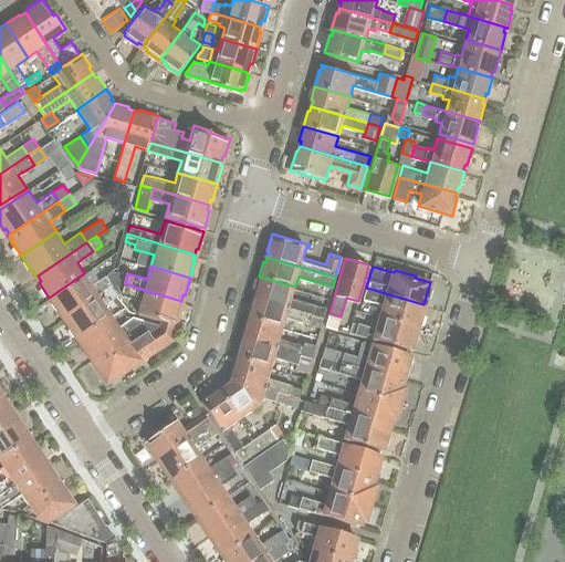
[(112,283),(115,280),(114,280),(116,271),(113,270),(105,274),(112,283)]
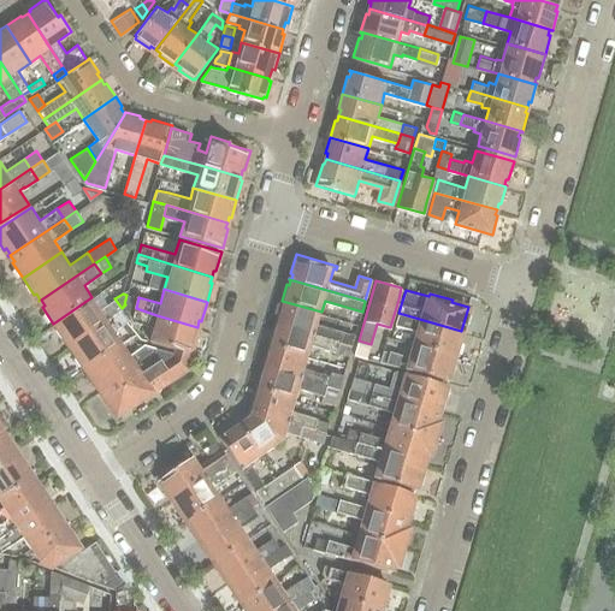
[(136,308),(139,297),(126,295),(124,304),(125,304),(136,308)]
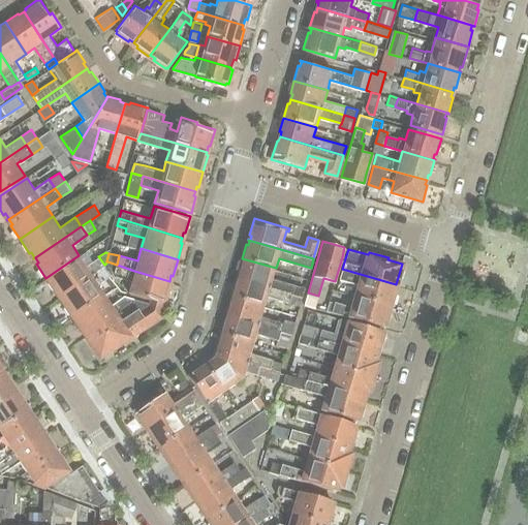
[(86,266),(79,255),(45,278),(56,292),(57,290),(60,296),(59,297),(59,298),(61,297),(104,266),(104,265),(98,256),(86,266)]
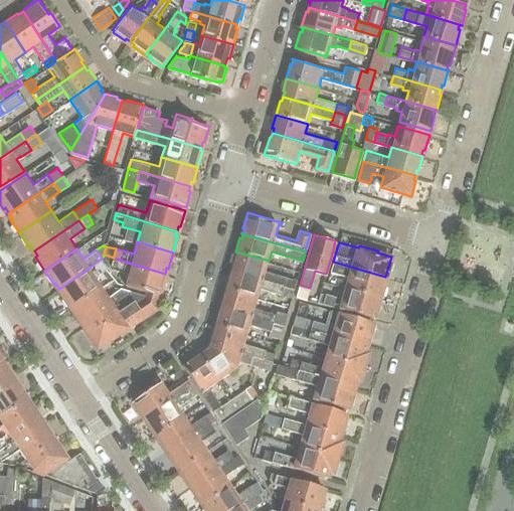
[(235,251),(232,265),(233,266),(232,270),(230,269),(230,270),(285,286),(295,289),(297,280),(266,271),(269,261),(235,251)]
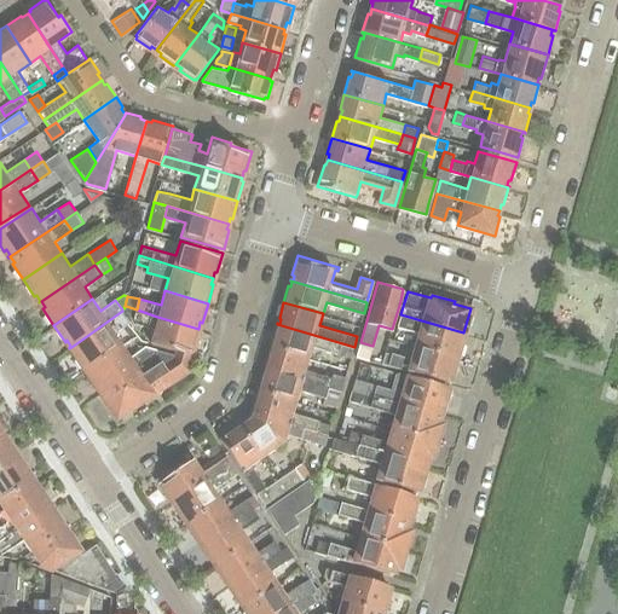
[(191,353),(194,354),(198,335),(196,334),(198,329),(157,317),(137,310),(126,306),(122,310),(122,311),(130,322),(134,318),(134,322),(154,328),(150,342),(175,349),(191,353)]
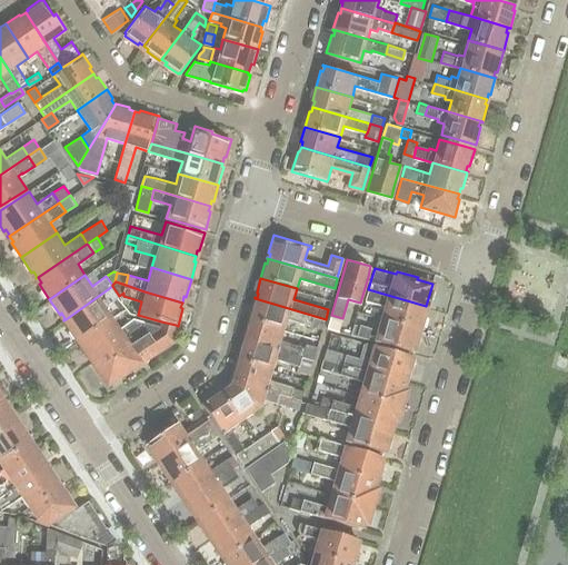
[(119,296),(112,286),(66,319),(69,324),(67,325),(78,340),(113,316),(106,305),(119,296)]
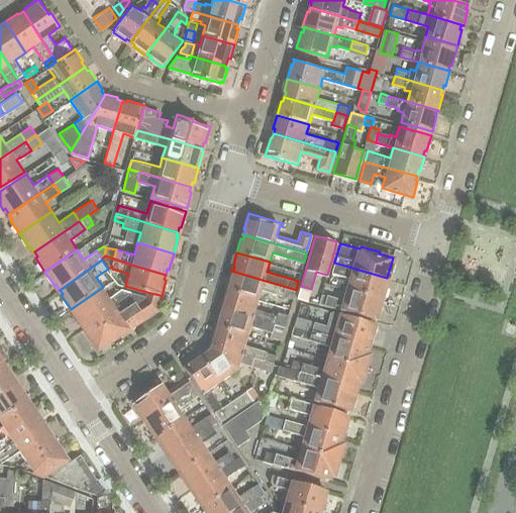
[(387,278),(334,263),(332,273),(348,277),(345,288),(383,299),(388,283),(386,283),(387,278)]
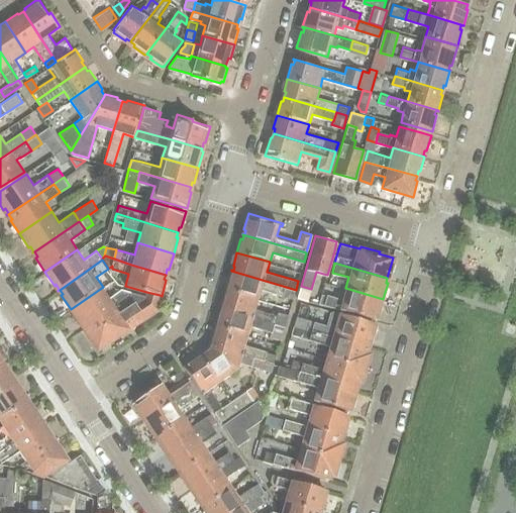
[(226,289),(260,298),(262,289),(283,295),(286,287),(231,271),(233,272),(232,276),(230,275),(226,289)]
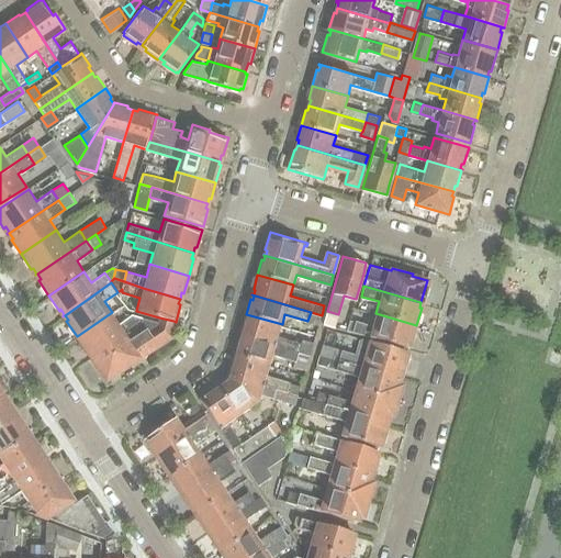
[(327,311),(324,323),(335,326),(338,314),(327,311)]
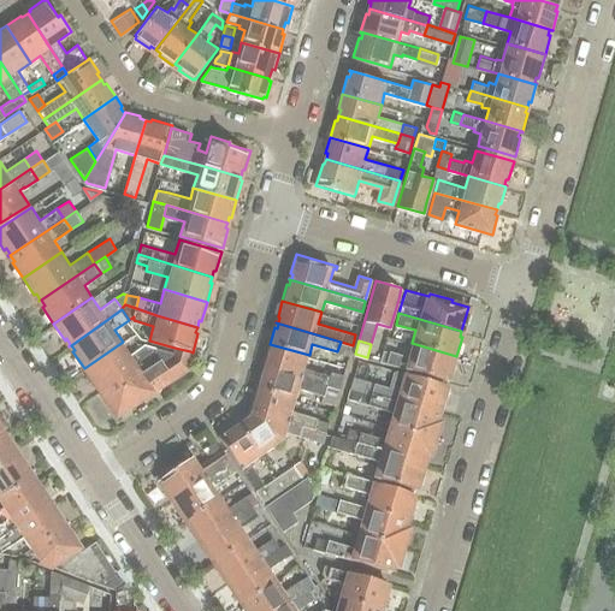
[(123,342),(84,368),(95,385),(96,383),(100,389),(99,390),(99,391),(101,390),(155,353),(157,346),(145,344),(130,354),(123,342)]
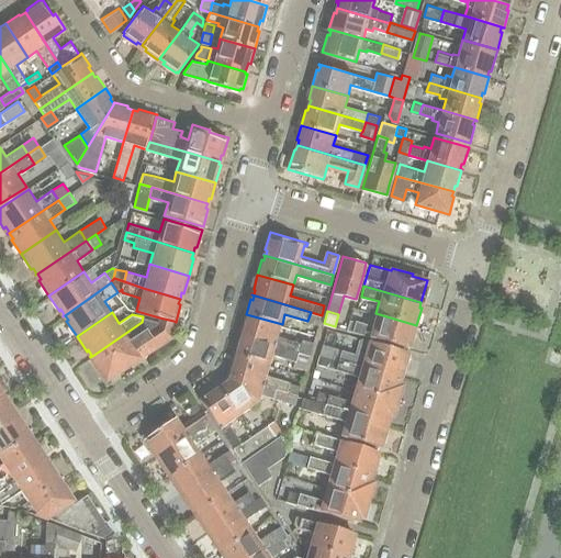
[(311,312),(307,321),(318,324),(322,315),(311,312)]
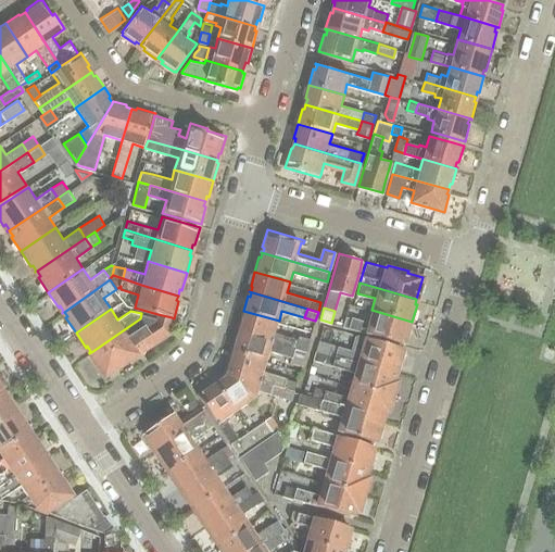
[(351,315),(348,327),(405,343),(405,342),(404,342),(405,337),(407,337),(412,322),(371,310),(368,321),(351,315)]
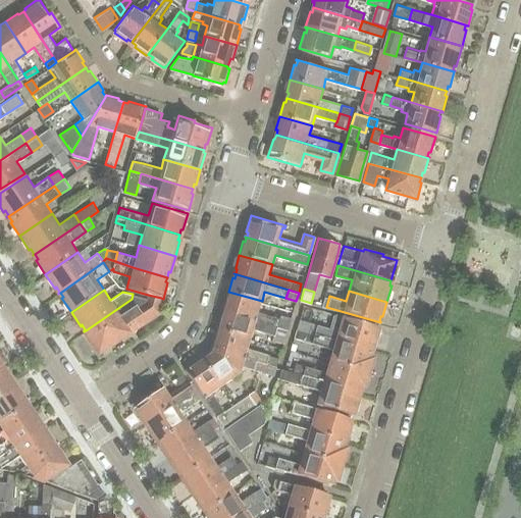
[(288,328),(291,320),(259,311),(262,301),(228,292),(224,305),(226,306),(225,310),(223,309),(223,310),(276,325),(288,328)]
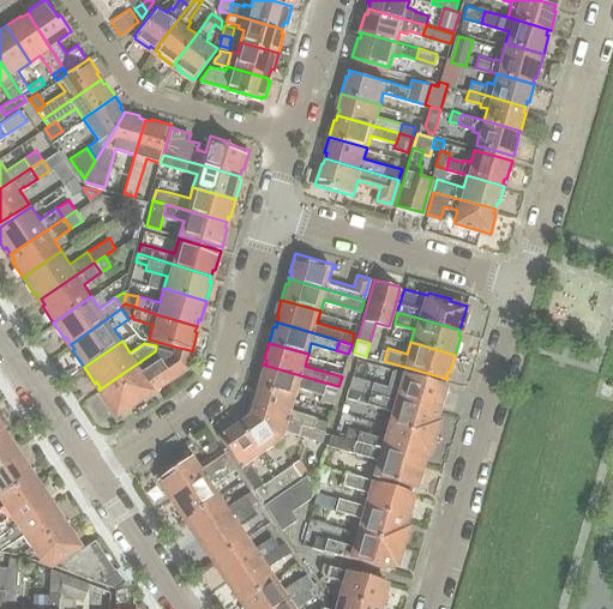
[(155,351),(101,389),(116,412),(133,401),(134,403),(150,392),(149,390),(164,380),(164,379),(170,374),(173,378),(184,369),(182,367),(185,365),(190,350),(174,347),(173,350),(156,345),(155,351)]
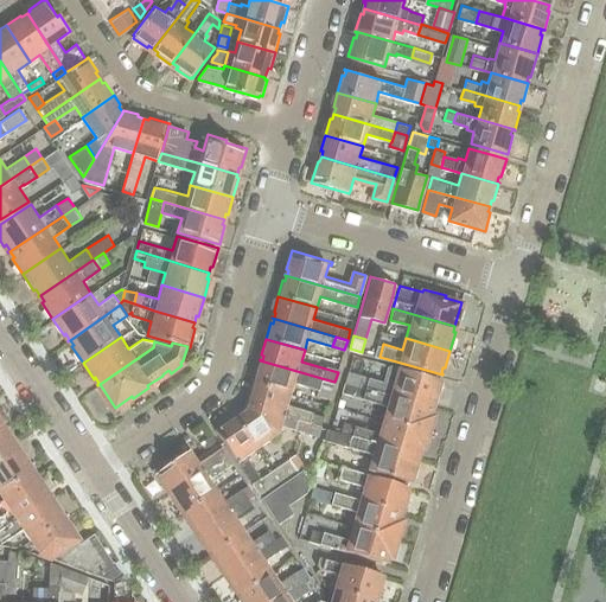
[(292,392),(294,383),(318,390),(321,378),(260,360),(259,360),(261,362),(260,366),(257,365),(253,382),(292,392)]
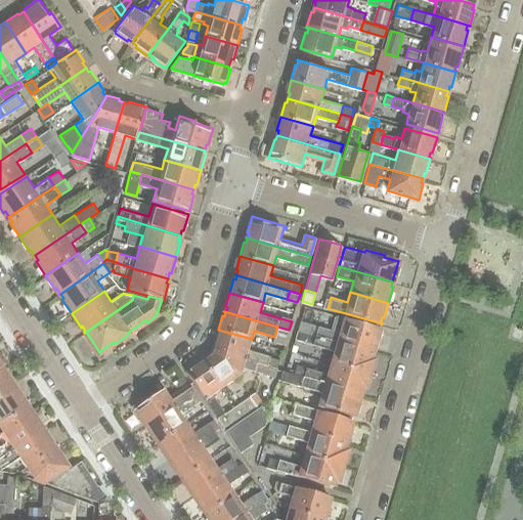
[(315,335),(372,351),(375,342),(377,343),(381,328),(369,325),(343,316),(339,331),(318,325),(315,335)]
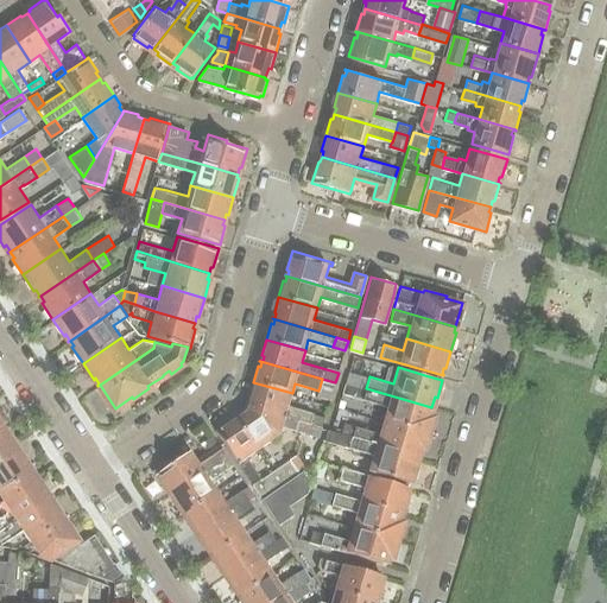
[(370,376),(349,370),(346,382),(366,388),(370,376)]
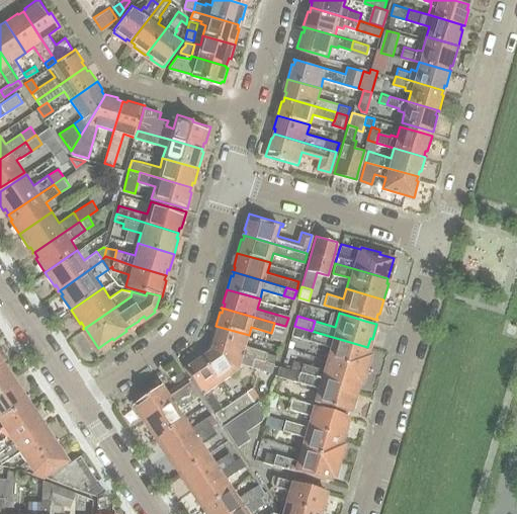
[(271,333),(270,337),(281,340),(282,336),(285,328),(285,326),(274,323),(271,333)]
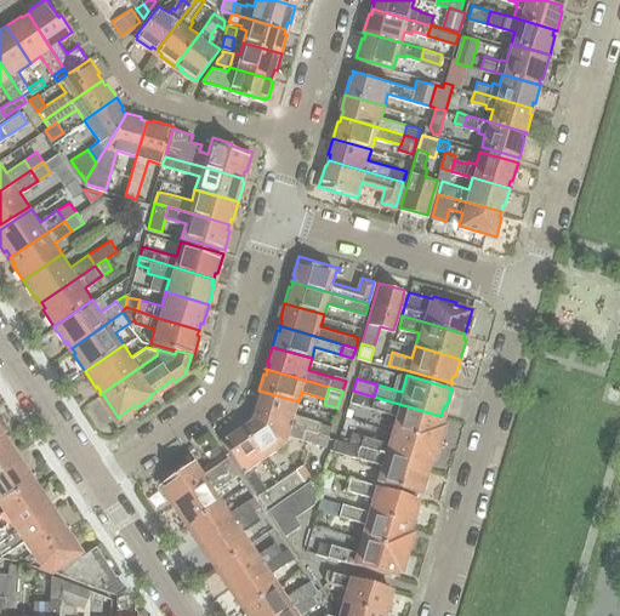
[(259,391),(254,406),(256,408),(255,412),(252,411),(252,412),(329,435),(333,425),(295,414),(299,401),(259,391)]
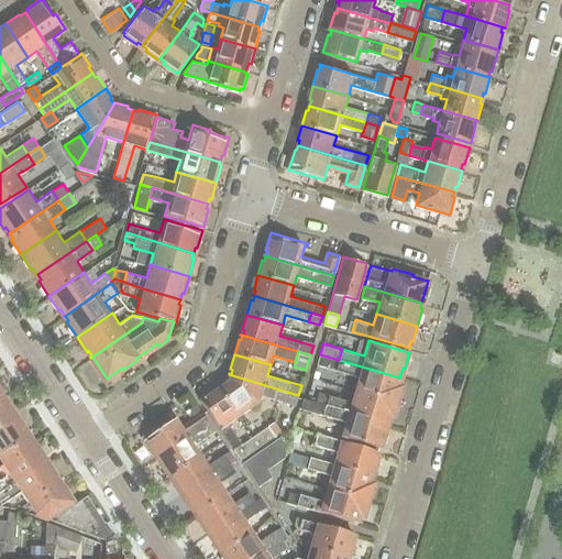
[(339,360),(320,354),(318,364),(337,370),(339,360)]
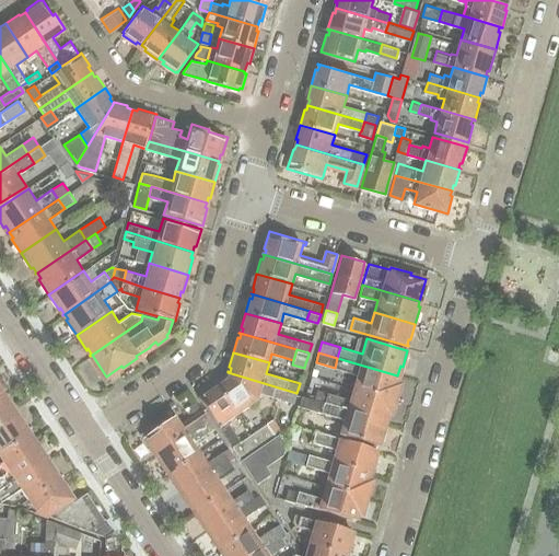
[(357,373),(352,386),(394,398),(399,381),(396,380),(397,375),(337,358),(335,368),(357,373)]
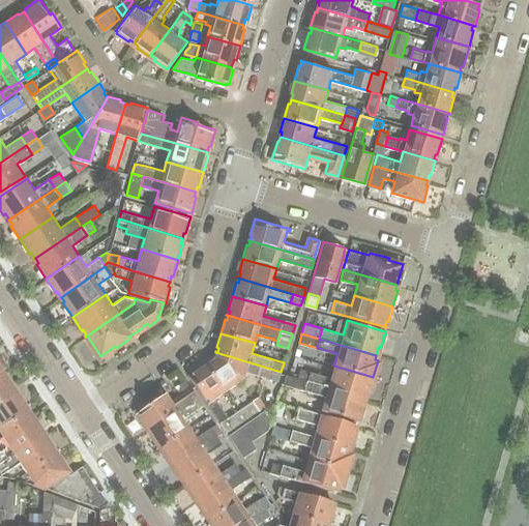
[(281,372),(215,352),(217,353),(216,357),(213,356),(205,362),(224,391),(244,378),(246,372),(278,381),(281,372)]
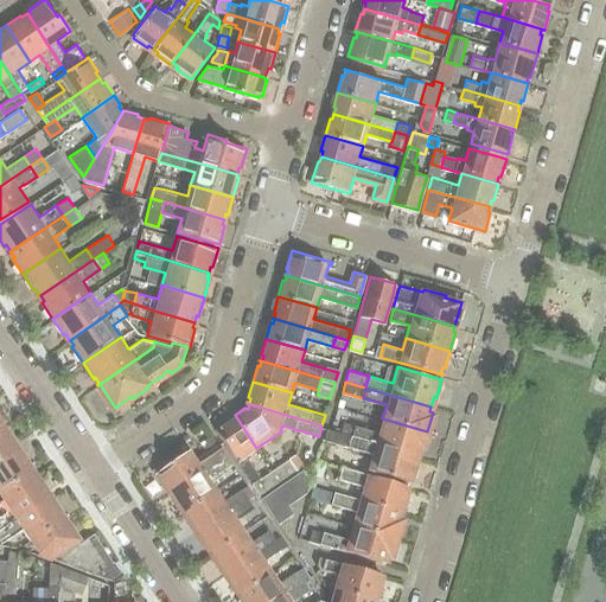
[(289,458),(260,478),(246,456),(256,448),(235,415),(221,424),(222,427),(218,429),(217,427),(216,428),(262,498),(300,473),(289,458)]
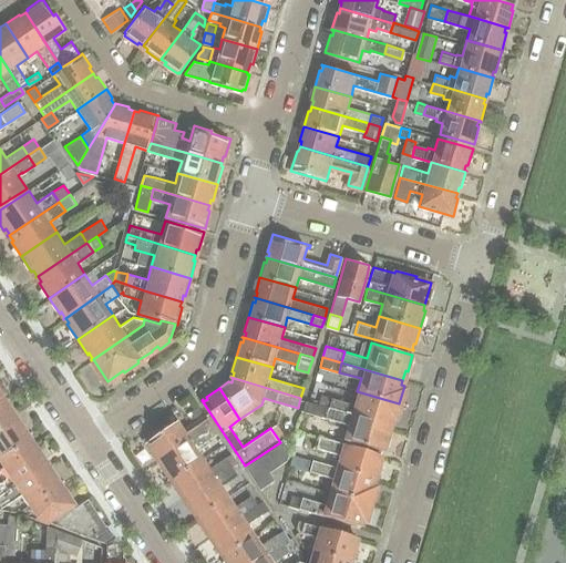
[(394,420),(399,403),(357,391),(353,403),(331,397),(329,407),(390,426),(391,419),(394,420)]
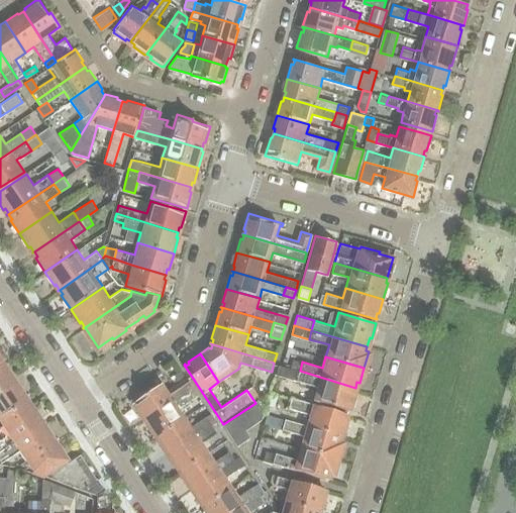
[(13,376),(3,363),(0,364),(0,392),(15,382),(11,377),(13,376)]
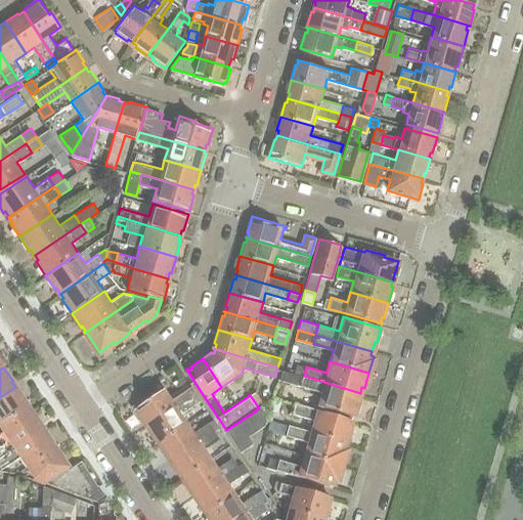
[(304,376),(286,371),(282,370),(279,379),(301,386),(304,376)]
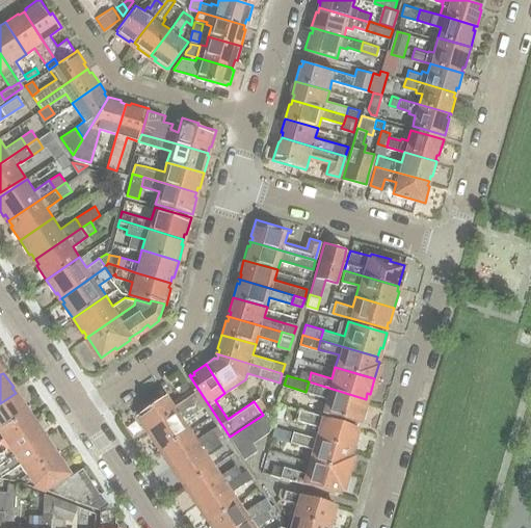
[(185,377),(175,385),(182,396),(192,389),(185,377)]
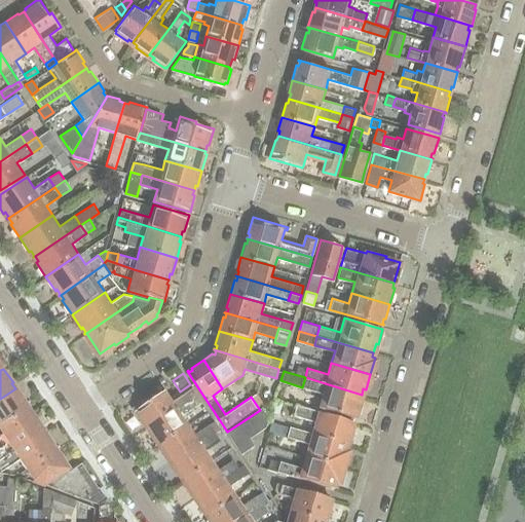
[(323,393),(319,407),(357,418),(361,402),(359,402),(362,395),(305,377),(302,387),(323,393)]
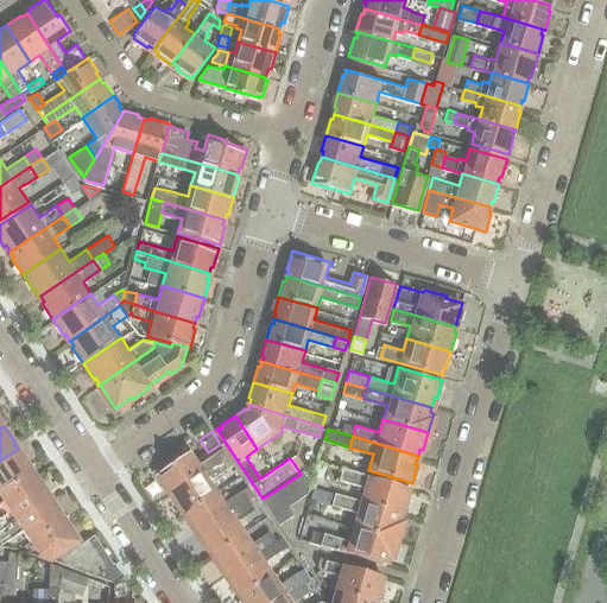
[(226,452),(220,444),(208,452),(196,459),(190,450),(179,457),(177,455),(155,470),(166,487),(168,486),(171,489),(169,490),(169,492),(226,452)]
